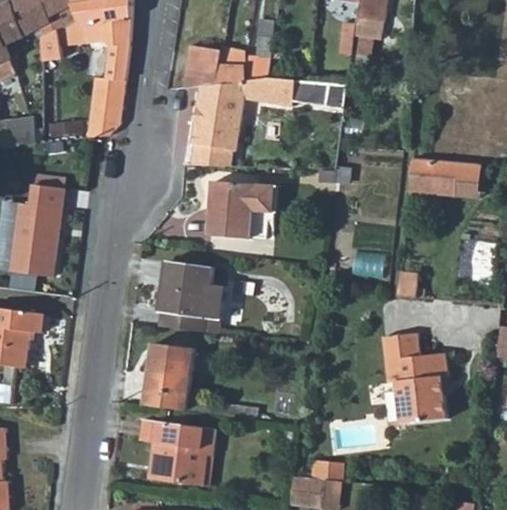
[(14,0),(0,7),(0,78),(15,71),(6,45),(52,22),(49,17),(43,0),(14,0)]
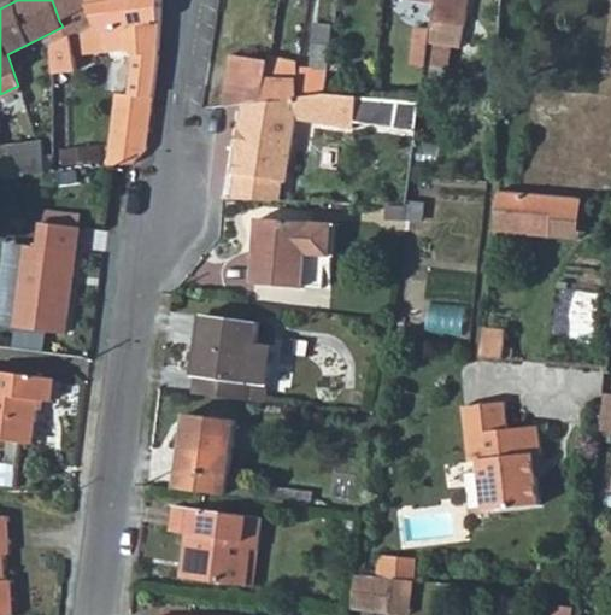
[(71,37),(95,27),(89,0),(52,0),(59,21),(64,19),(71,35),(71,37)]
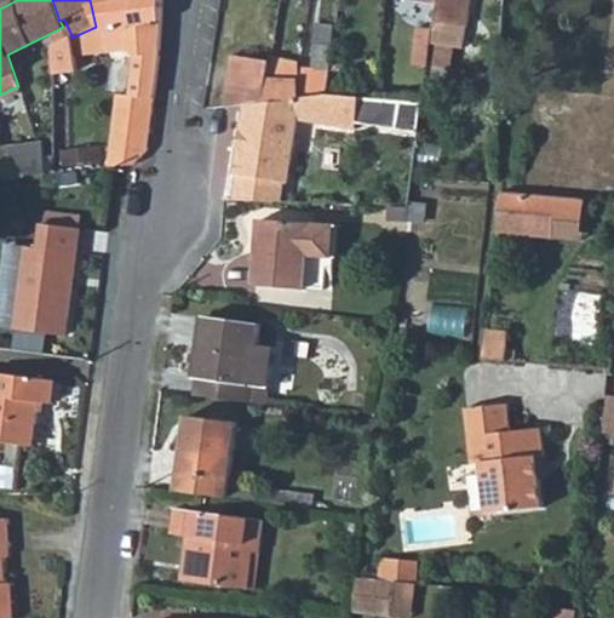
[(90,0),(96,27),(72,38),(72,41),(98,38),(98,50),(103,55),(128,50),(130,66),(107,64),(104,89),(114,90),(113,107),(118,108),(115,166),(133,164),(145,149),(151,92),(153,84),(159,0),(90,0)]
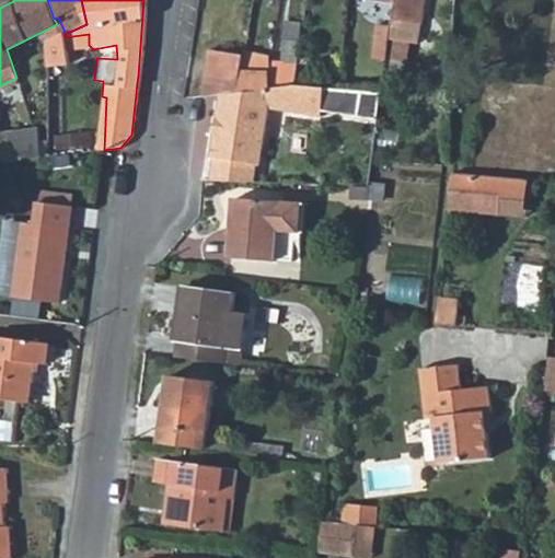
[(392,0),(391,2),(386,37),(400,41),(404,23),(419,24),(421,0),(392,0)]
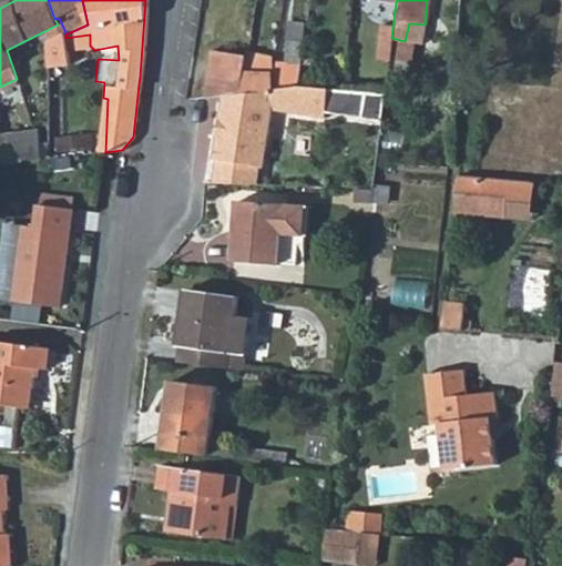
[(268,62),(271,91),(297,89),(303,24),(286,21),(282,62),(268,62)]
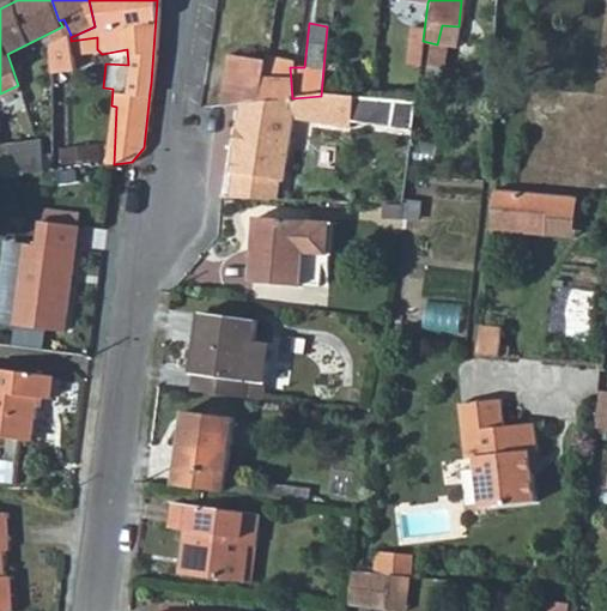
[(50,54),(50,100),(50,106),(67,106),(65,67),(72,67),(71,41),(71,37),(71,35),(50,43),(50,54)]
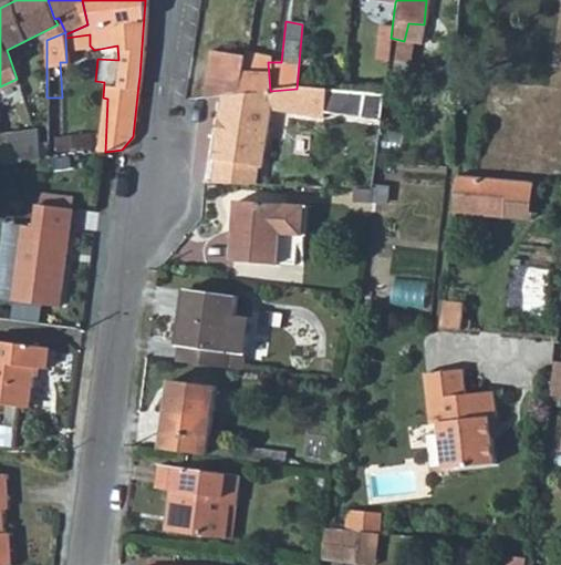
[(35,92),(47,92),(47,50),(35,51),(35,92)]
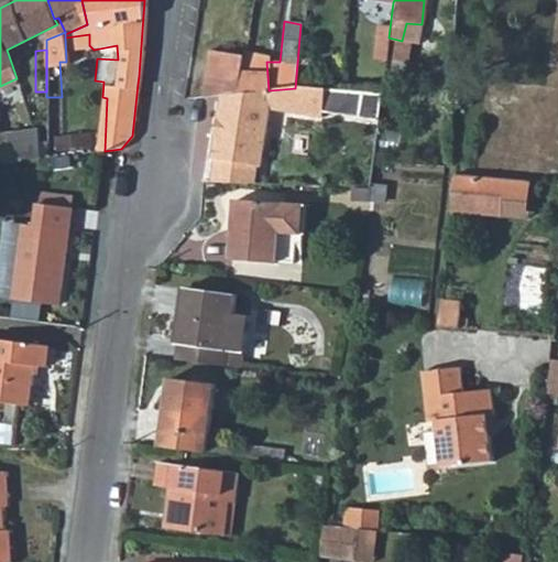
[(206,52),(200,97),(214,96),(219,96),(239,94),(243,56),(206,52)]
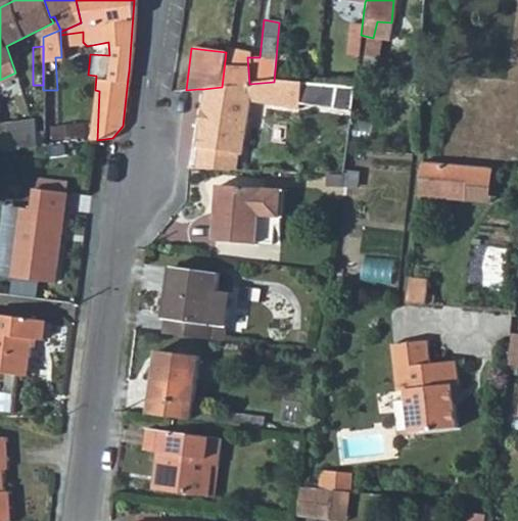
[(226,52),(222,87),(249,84),(247,57),(245,52),(226,52)]
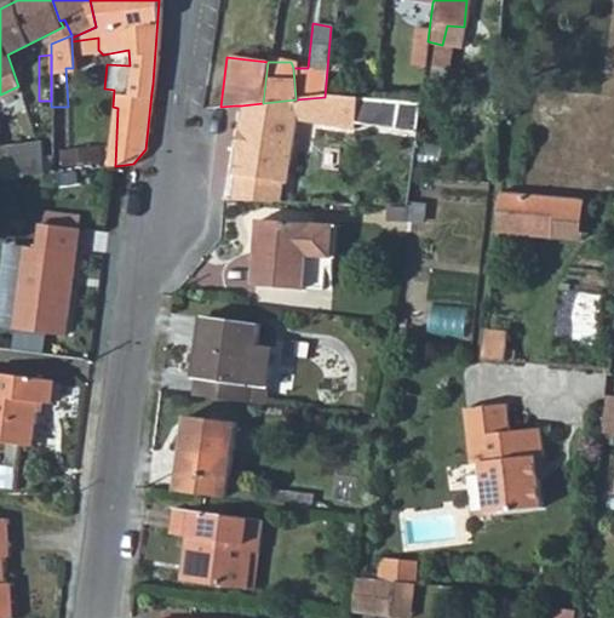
[(235,176),(231,200),(279,201),(282,182),(286,183),(293,121),(353,129),(354,124),(395,129),(399,103),(325,97),(296,99),(263,103),(241,106),(231,175),(235,176)]
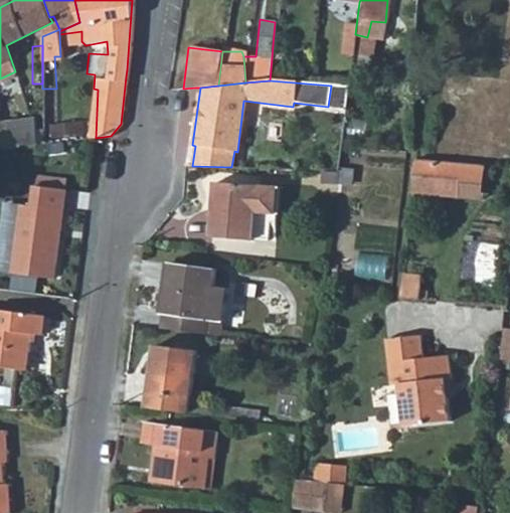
[(32,109),(42,109),(42,89),(42,83),(32,83),(32,109)]
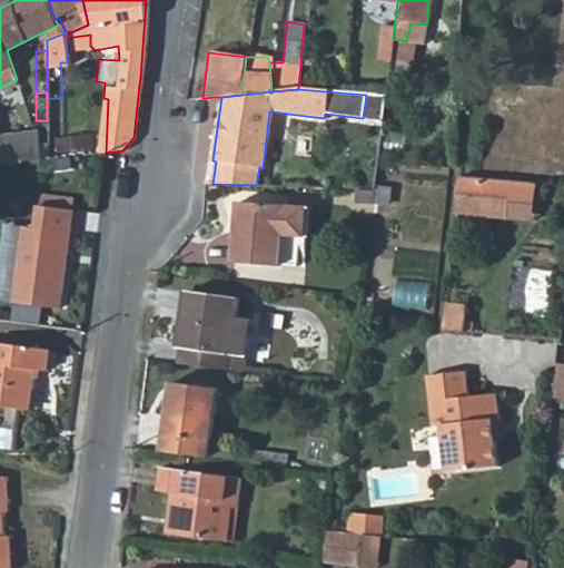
[(0,143),(1,147),(5,163),(41,159),(39,136),(0,139),(0,143)]
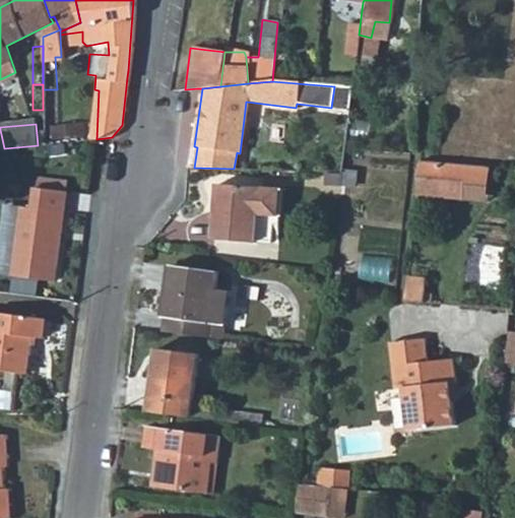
[(463,200),(465,166),(433,163),(419,162),(414,195),(463,200)]
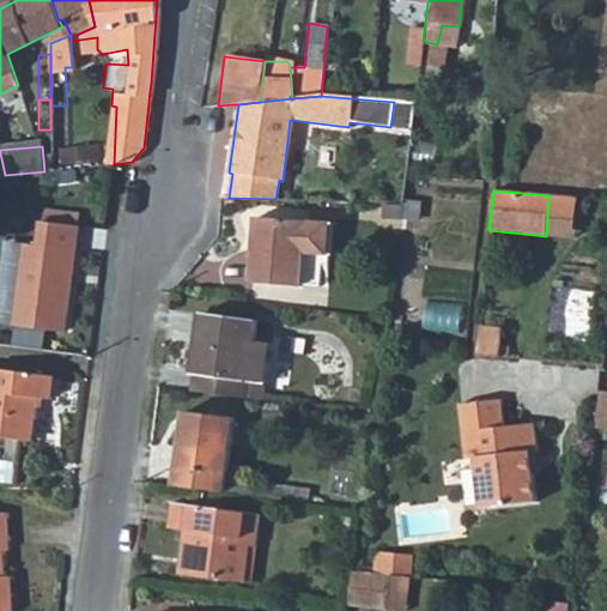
[(548,195),(546,236),(571,237),(575,197),(548,195)]
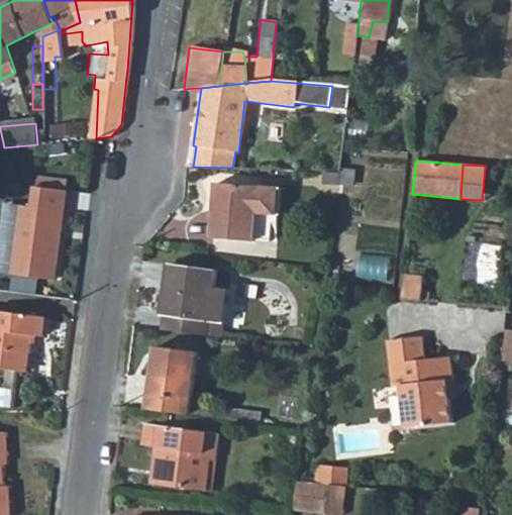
[(38,180),(37,188),(67,191),(68,183),(38,180)]
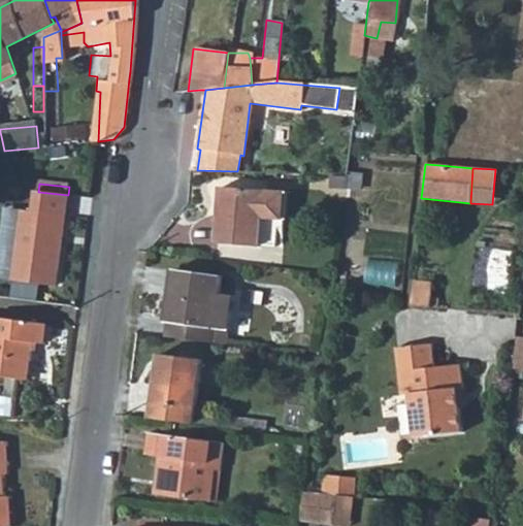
[(287,192),(221,186),(217,244),(258,248),(259,244),(261,218),(283,220),(285,220),(287,192)]
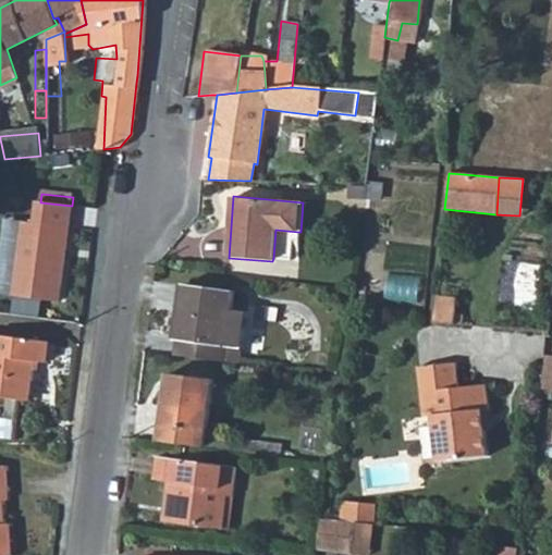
[(59,301),(72,206),(40,202),(37,225),(25,224),(16,295),(59,301)]
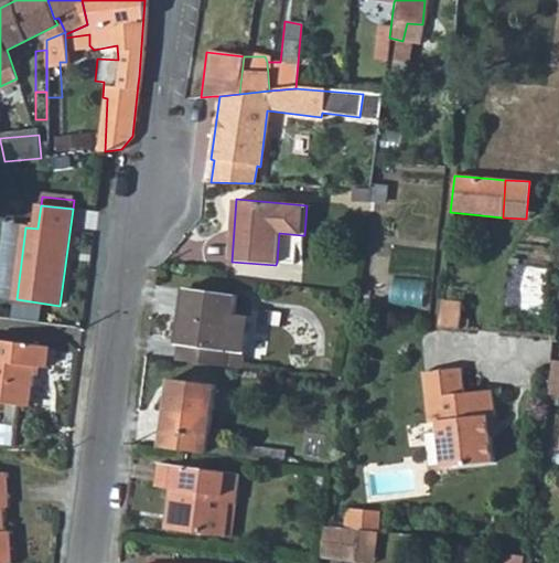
[(300,264),(302,235),(279,233),(277,262),(300,264)]
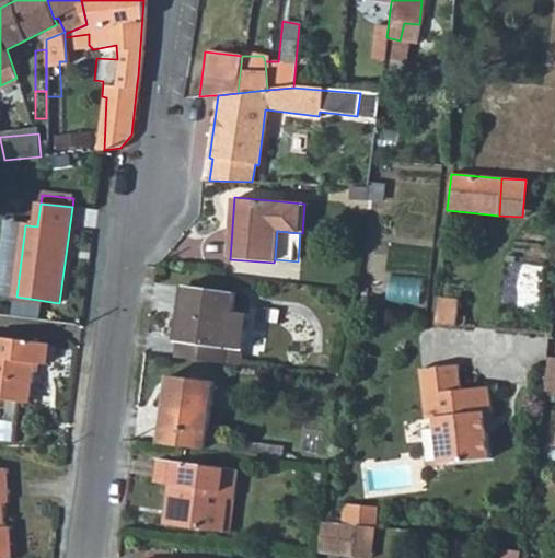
[(392,272),(390,298),(421,300),(424,276),(392,272)]
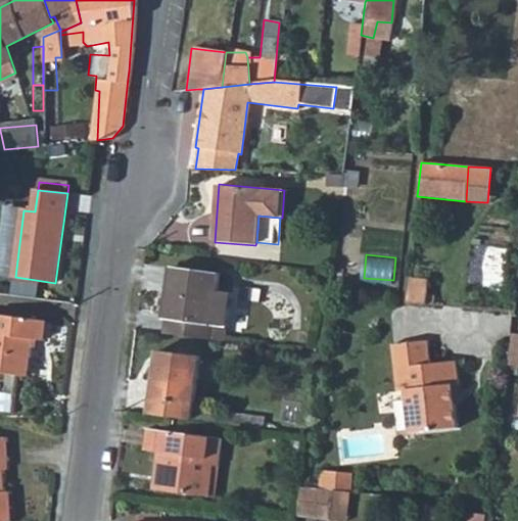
[(172,268),(162,331),(207,337),(214,290),(216,275),(172,268)]
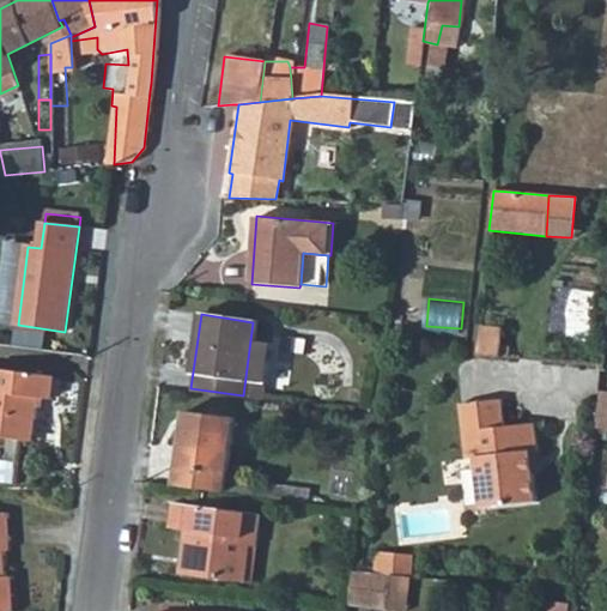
[(477,324),(474,340),(473,352),(497,355),(499,326),(477,324)]
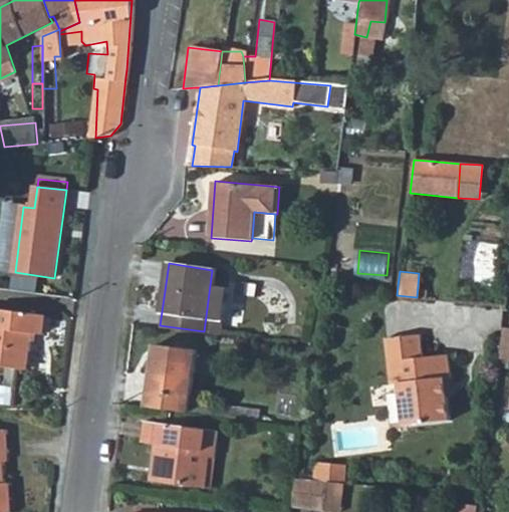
[(210,285),(204,331),(219,334),(225,287),(210,285)]
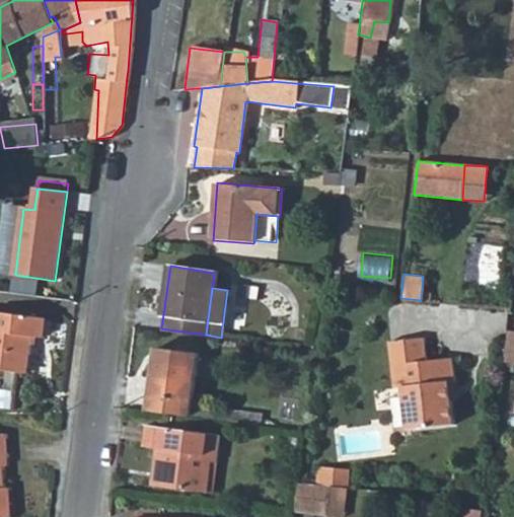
[(48,317),(0,311),(0,370),(30,374),(34,337),(45,338),(48,317)]
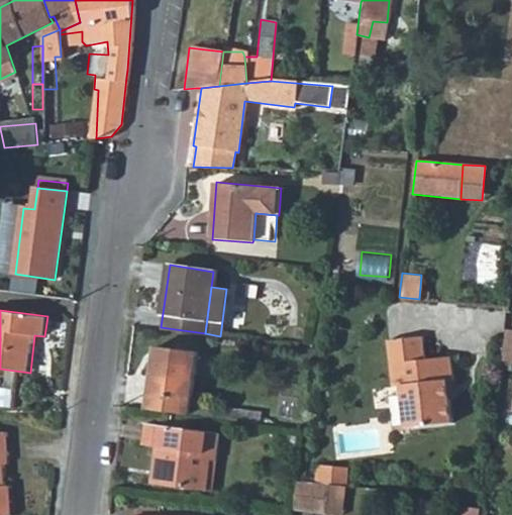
[(444,385),(444,379),(451,378),(449,354),(422,356),(420,335),(386,339),(390,386),(397,385),(402,427),(448,422),(446,397),(445,393),(441,393),(440,385),(444,385)]
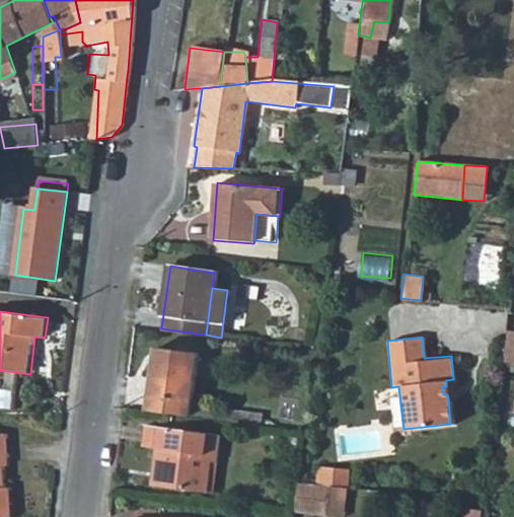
[(156,344),(147,410),(189,416),(198,350),(156,344)]
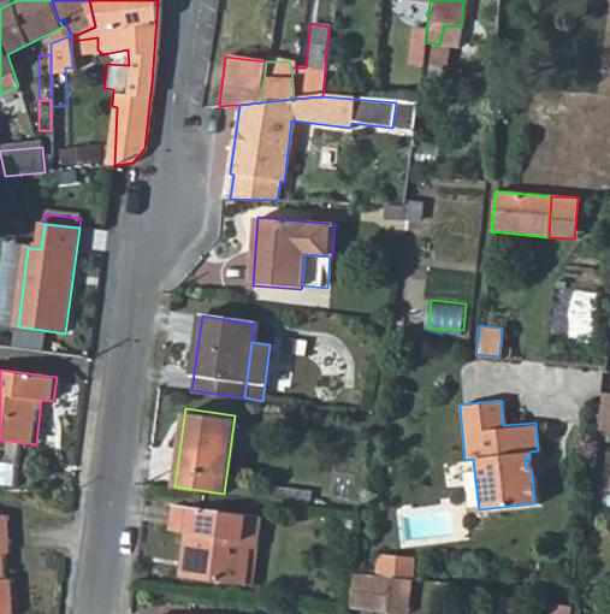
[(539,472),(538,450),(529,452),(529,459),(525,459),(526,468),(531,468),(532,473),(539,472)]
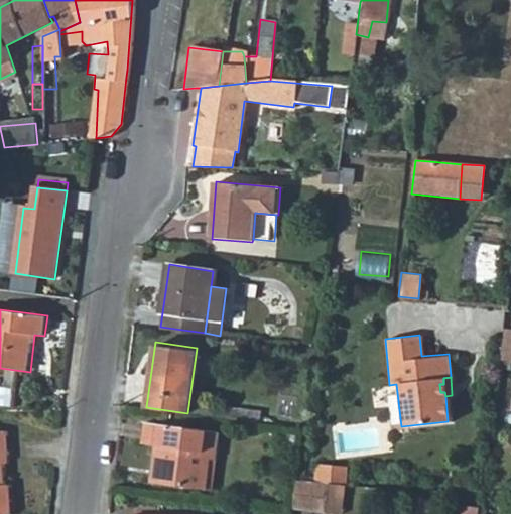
[(205,492),(209,462),(215,462),(219,436),(143,425),(141,445),(156,447),(151,484),(205,492)]
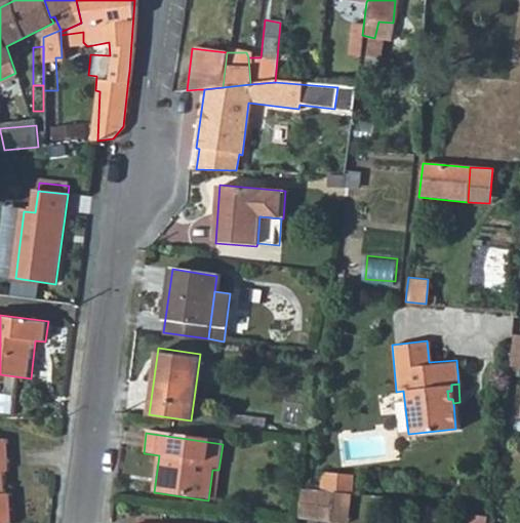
[(0,522),(12,522),(9,491),(4,491),(2,459),(7,459),(5,436),(0,436),(0,522)]
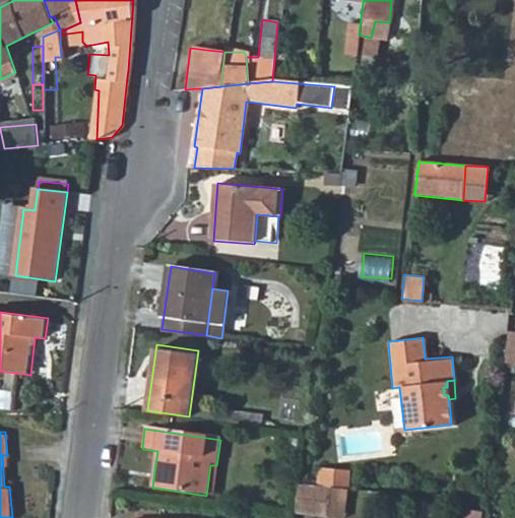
[(216,465),(210,465),(206,496),(212,497),(216,465)]
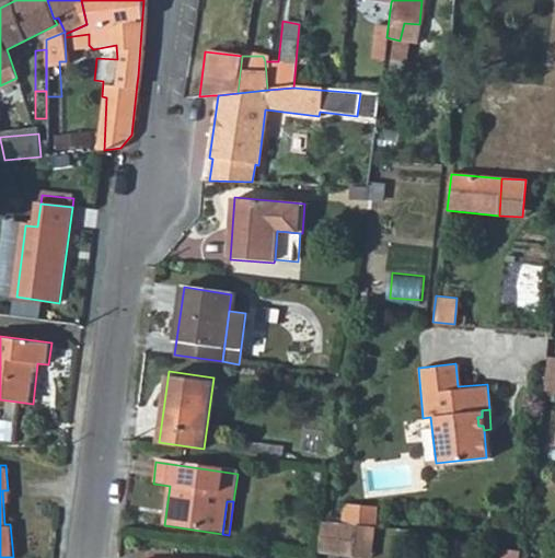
[(373,510),(342,508),(339,524),(356,525),(372,526),(373,510)]
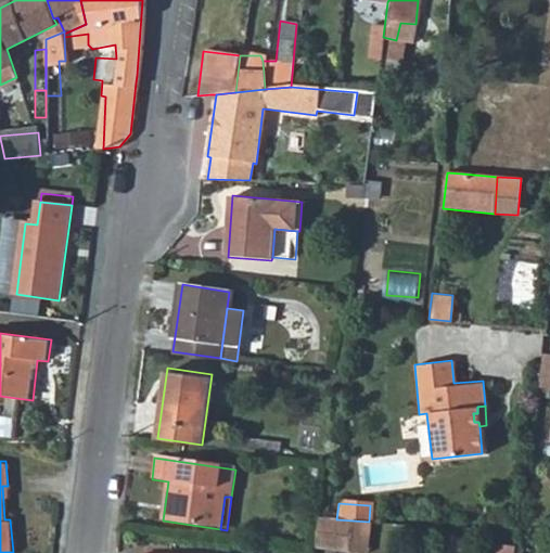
[(336,519),(318,517),(314,550),(350,552),(353,521),(336,519)]
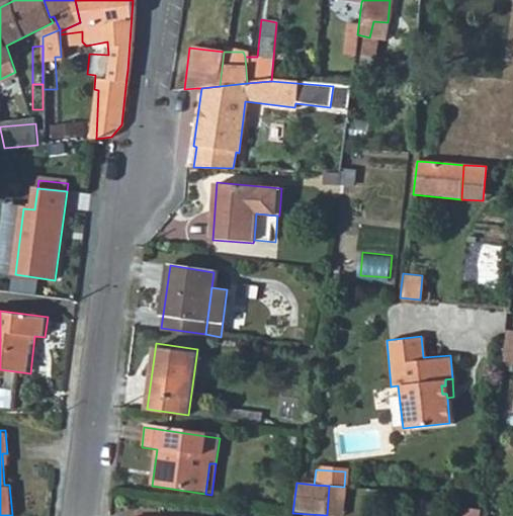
[(329,486),(327,515),(333,515),(342,515),(344,487),(329,486)]
